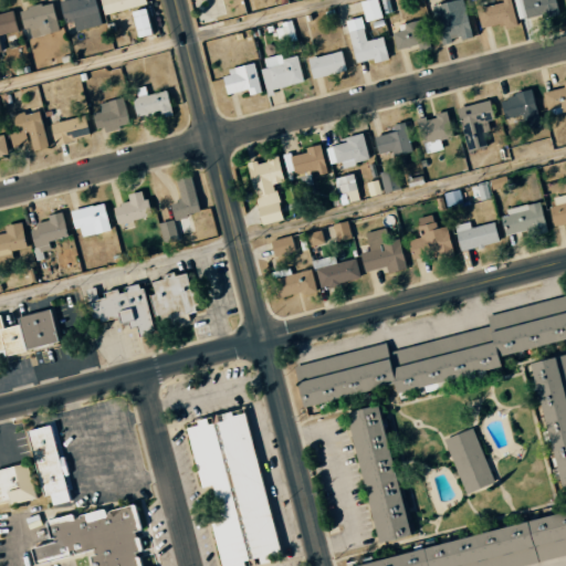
[(63,0),(58,1),(64,23),(72,21),(74,31),(102,24),(94,0),(63,0)]
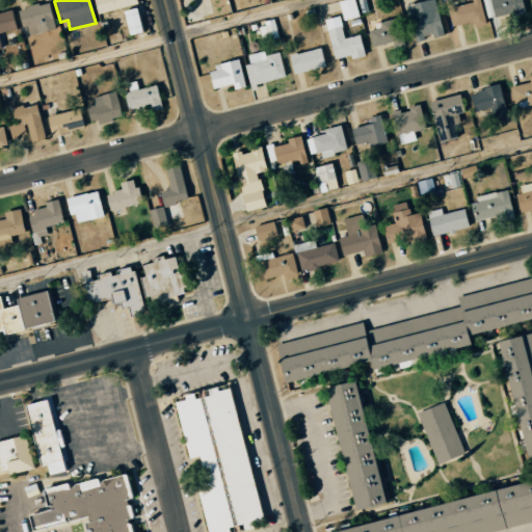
[(92,0),(97,15),(137,4),(135,0),(92,0)]
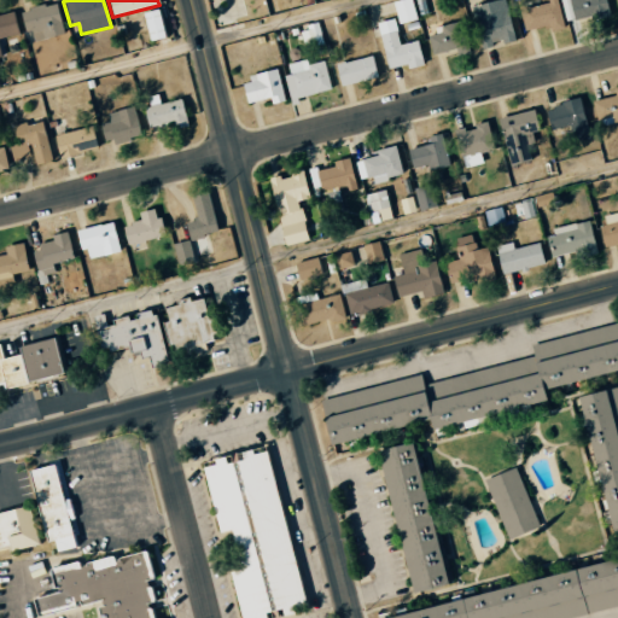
[(397,0),(391,1),(396,24),(415,21),(410,0),(397,0)]
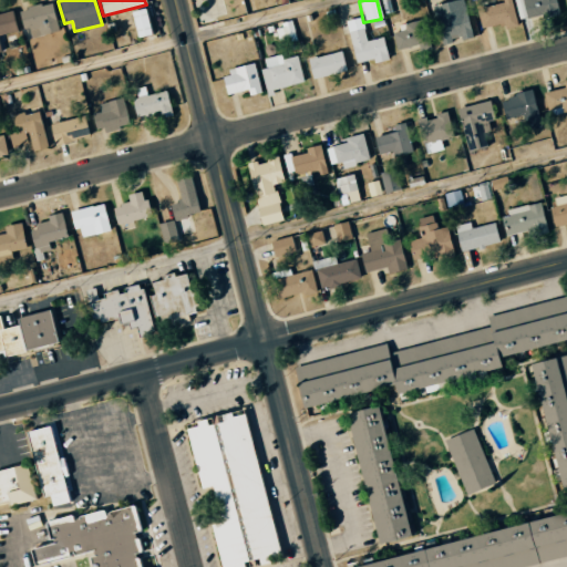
[(441,43),(472,38),(464,0),(457,0),(433,4),(441,43)]
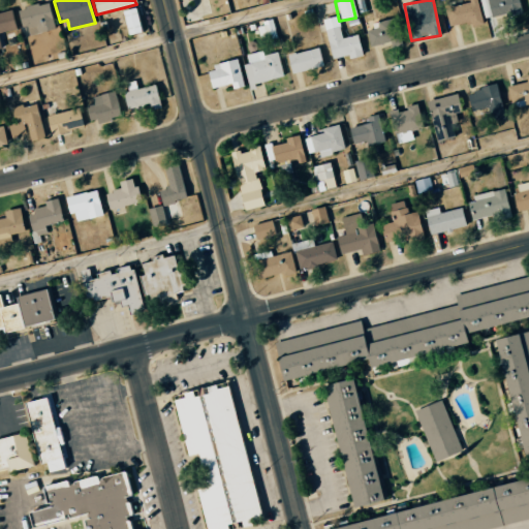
[(448,27),(469,22),(470,27),(481,25),(475,0),(467,0),(468,3),(444,8),(448,27)]
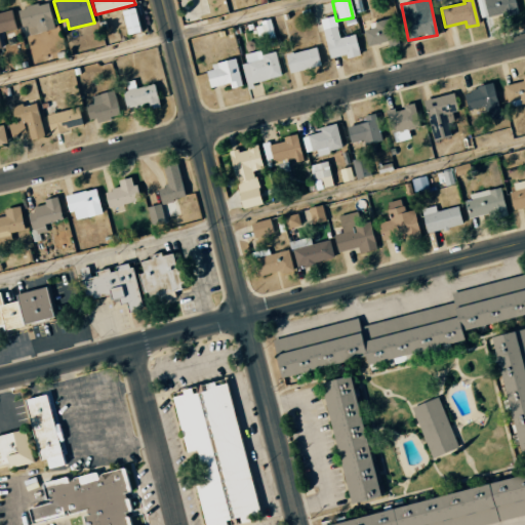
[(518,11),(514,0),(475,0),(480,21),(518,11)]
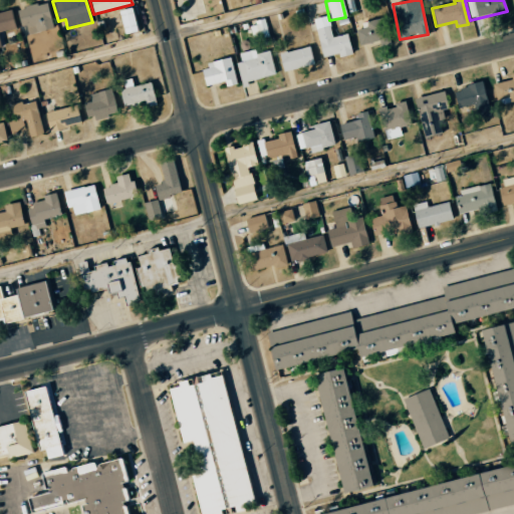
[(52,28),(46,2),(16,9),(20,27),(25,26),(27,34),(52,28)]
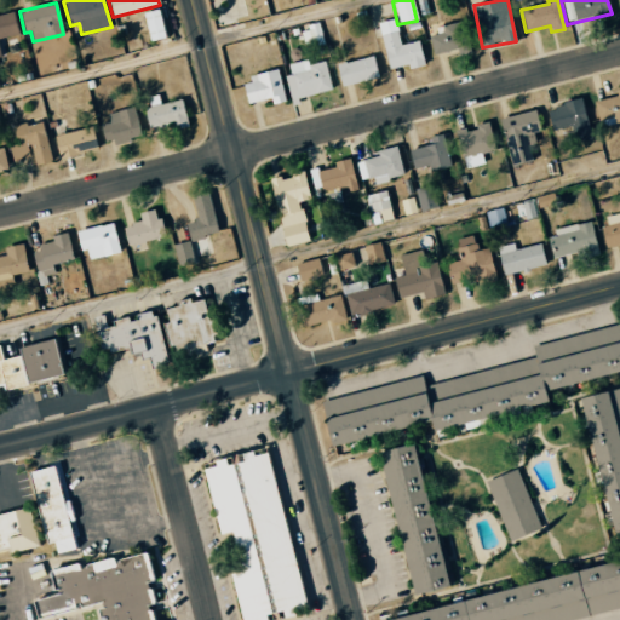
[(147,41),(164,39),(160,10),(143,12),(147,41)]
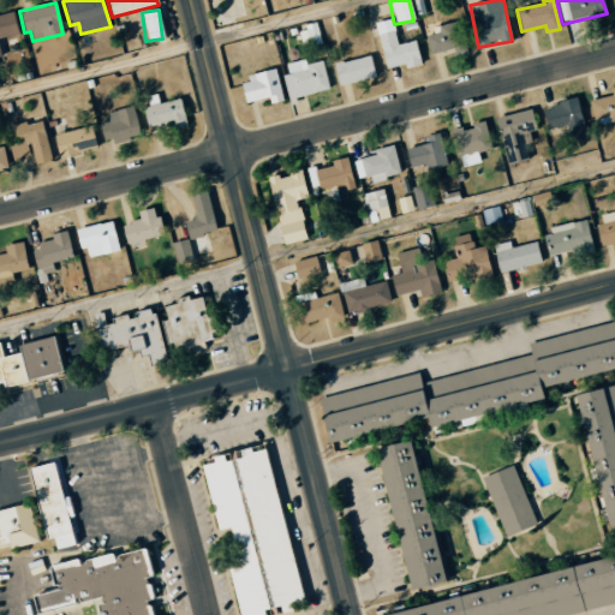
[(0,37),(18,34),(11,11),(0,13),(0,57),(1,57),(0,52),(0,37)]
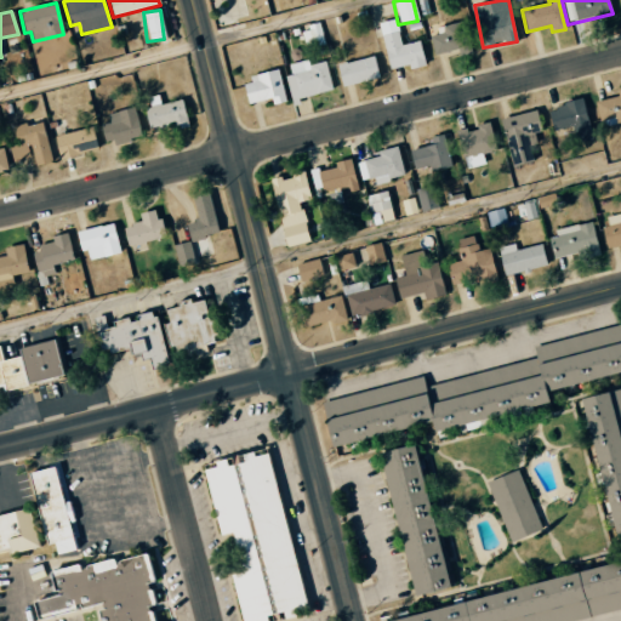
[(425,66),(420,41),(400,45),(397,20),(380,22),(388,69),(409,66),(410,68),(425,66)]
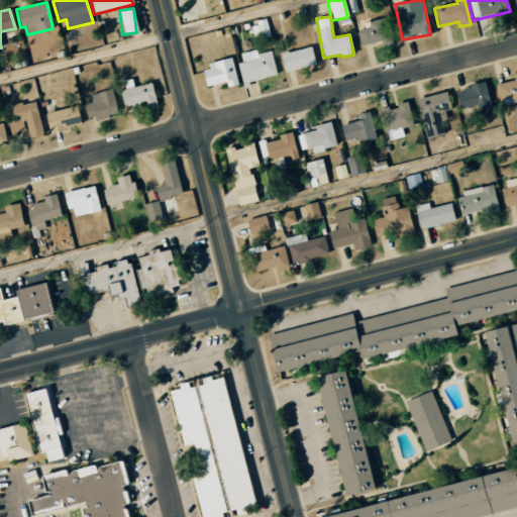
[(368,21),(369,28),(358,29),(360,44),(382,42),(382,45),(392,44),(389,18),(368,21)]
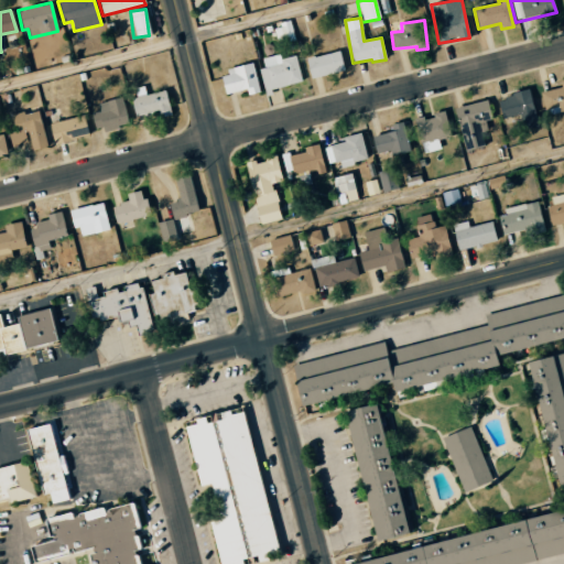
[(278,44),(295,40),(291,21),(272,26),(278,44)]
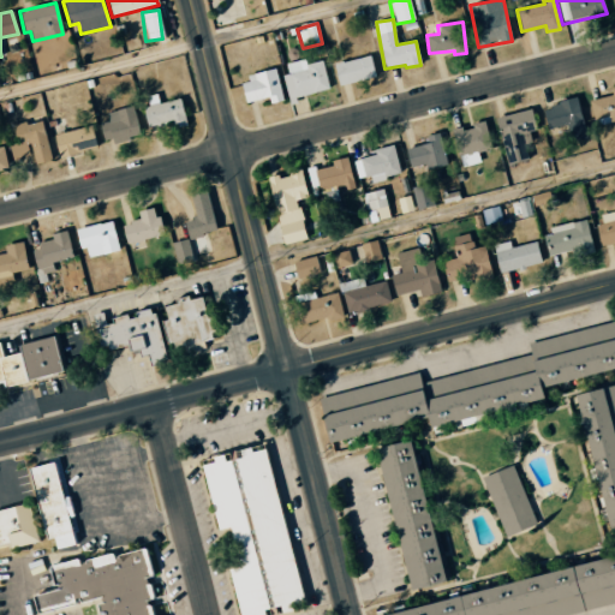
[(339,85),(376,76),(371,55),(334,65),(339,85)]
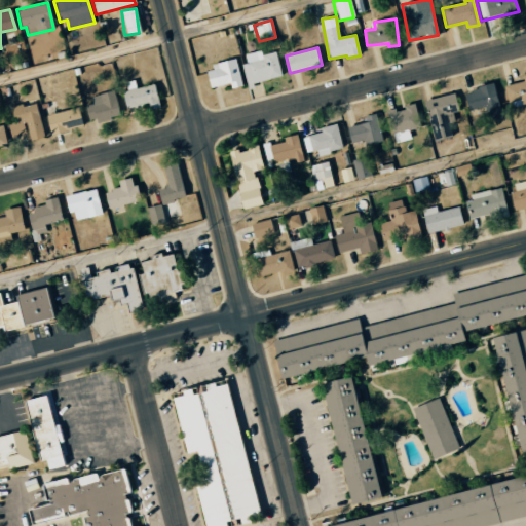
[(245,54),(247,64),(242,64),(247,85),(283,77),(277,51),(262,55),(261,50),(245,54)]
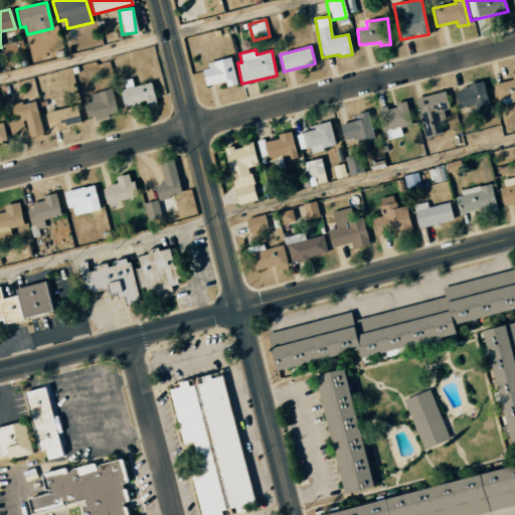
[(199,66),(205,87),(224,81),(226,88),(237,84),(230,58),(199,66)]
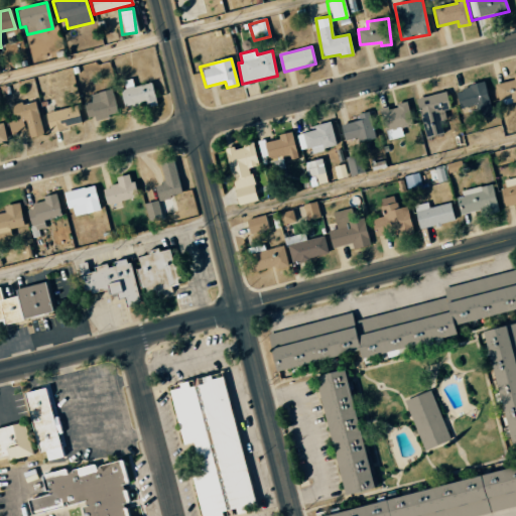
[(515,72),(512,73),(513,80),(495,84),(499,104),(515,101),(515,72)]
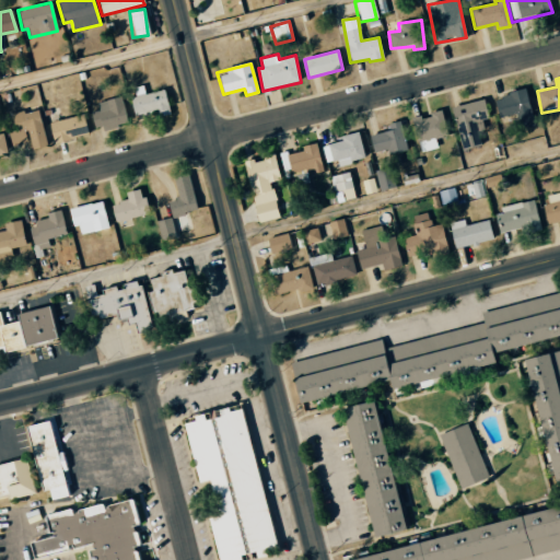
[(133,88),(136,96),(129,97),(135,117),(154,112),(156,118),(170,114),(163,90),(144,94),(142,85),(133,88)]
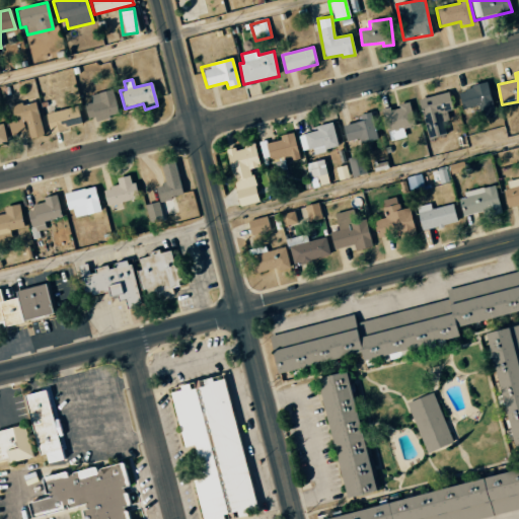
[(480,116),(495,112),(487,82),(456,90),(461,108),(477,104),(480,116)]
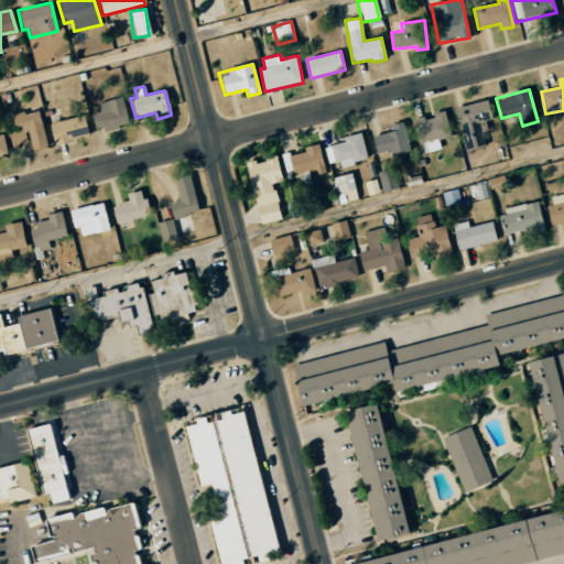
[(98,131),(129,123),(121,97),(90,106),(98,131)]
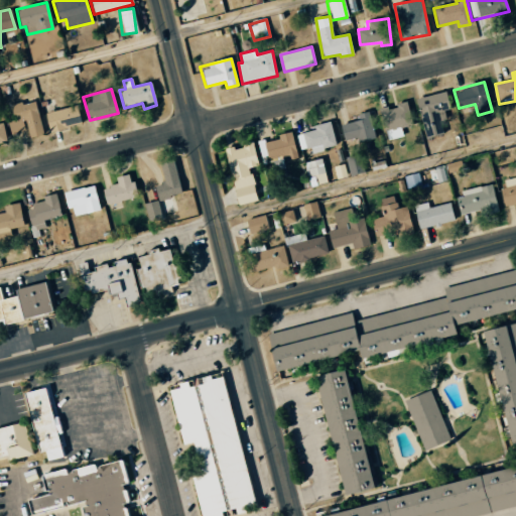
[(423,137),(450,132),(448,121),(454,120),(448,91),(416,98),(423,137)]
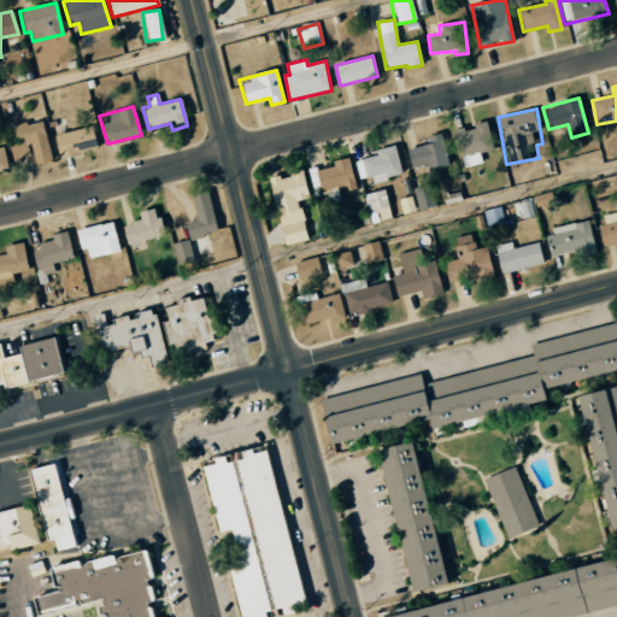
[(13,160),(34,156),(36,165),(53,160),(42,119),(13,128),(16,136),(7,139),(13,160)]
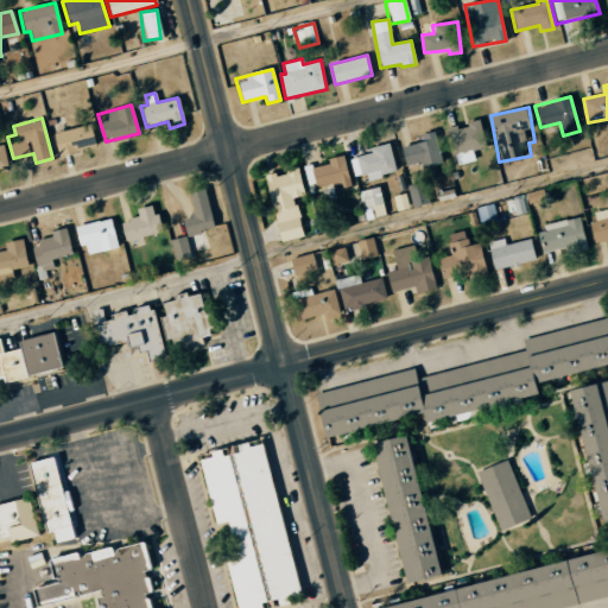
[(445,130),(454,156),(486,145),(477,119),(445,130)]
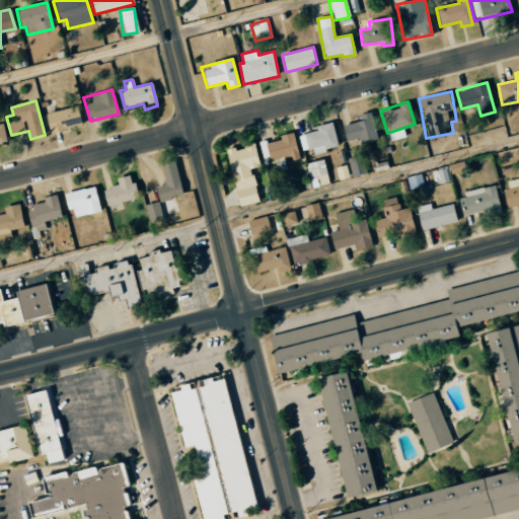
[(83,126),(78,105),(45,114),(50,134),(83,126)]
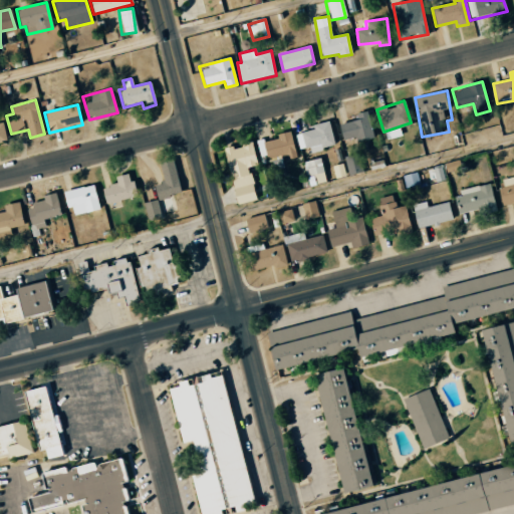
[(357,118),(338,123),(342,140),(354,137),(355,142),(374,137),(366,110),(355,113),(357,118)]
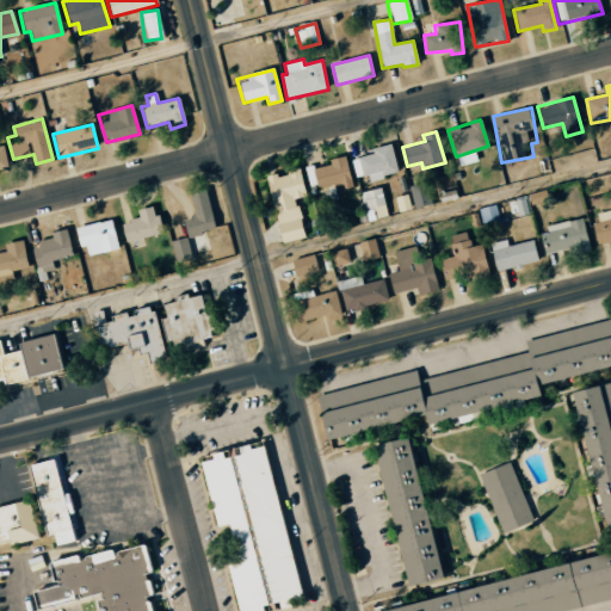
[(368,180),(397,173),(390,143),(371,148),(372,154),(351,159),(355,177),(366,174),(368,180)]
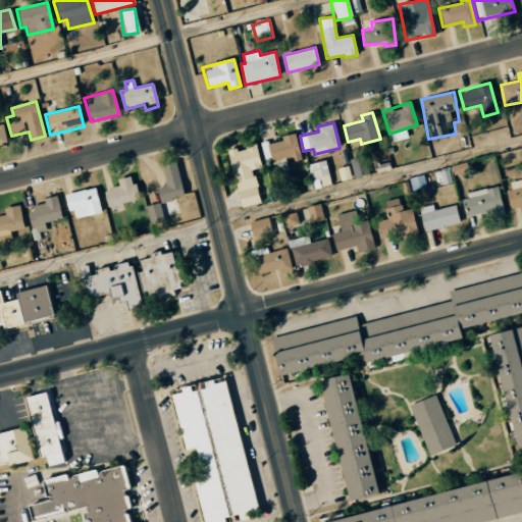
[(280,136),(281,140),(261,144),(265,163),(299,156),(295,133),(280,136)]
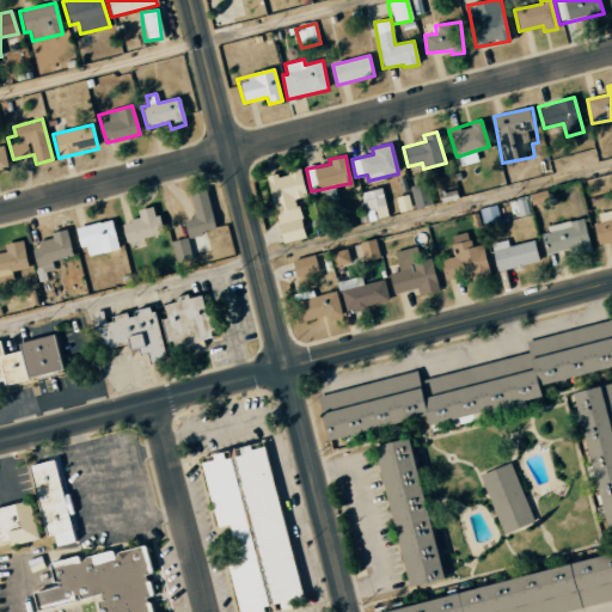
[(267,175),(281,243),(304,238),(295,199),(305,196),(299,167),(286,170),(287,175),(275,177),(275,172),(267,175)]
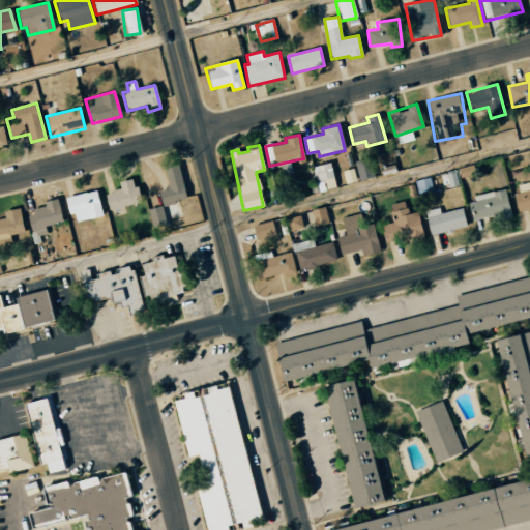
[(370,157),(354,162),(359,180),(375,176),(370,157)]
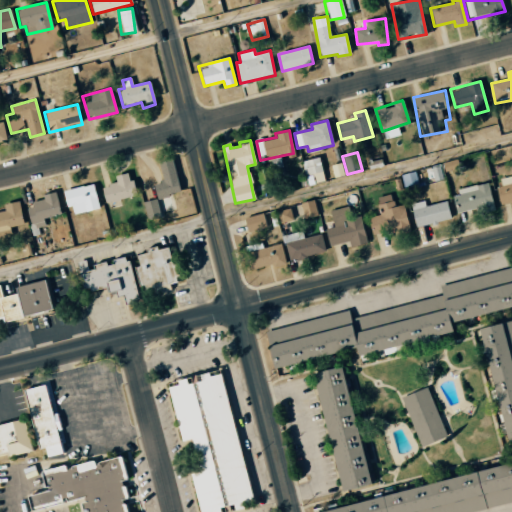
[(180,192),(173,157),(157,160),(162,181),(154,183),(157,197),(180,192)]
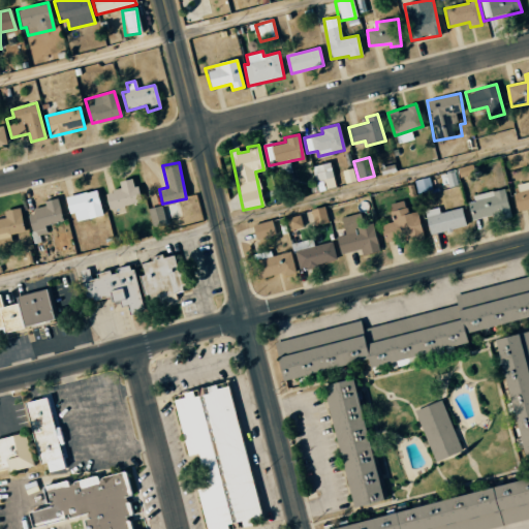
[(335,187),(330,162),(312,165),(318,190),(335,187)]
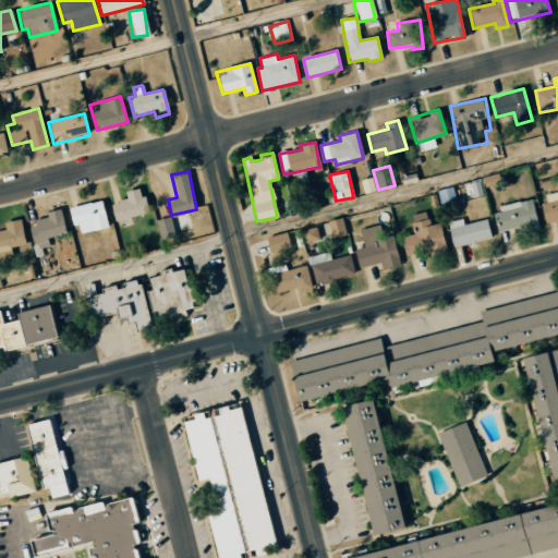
[(360,180),(363,193),(374,191),(372,177),(360,180)]
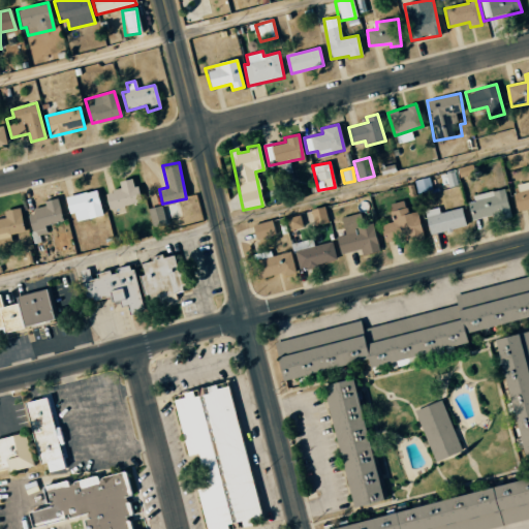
[(442,187),(457,185),(455,170),(439,174),(442,187)]
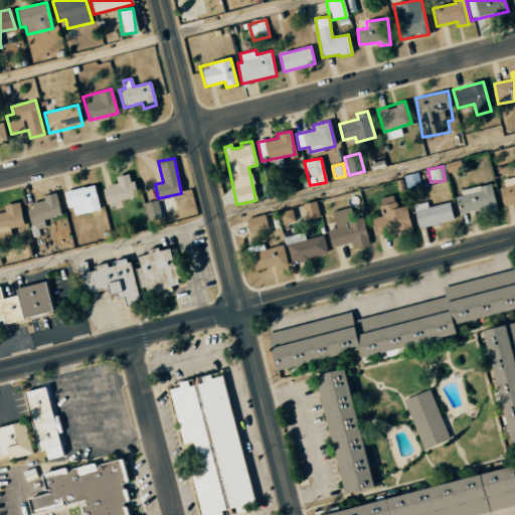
[(406,188),(420,184),(417,172),(403,175),(406,188)]
